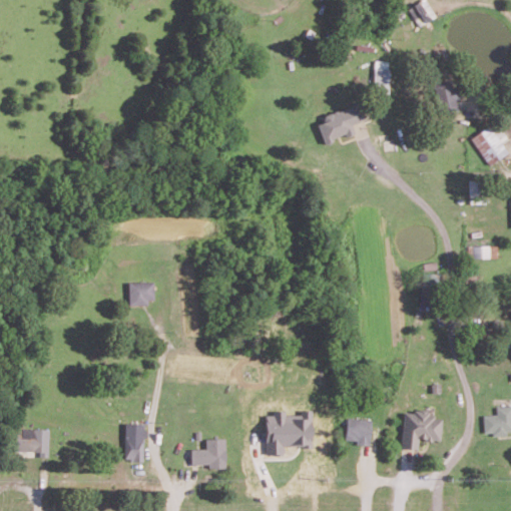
[(435,17),(427,0),(425,0),(410,8),(418,25),(435,17)]
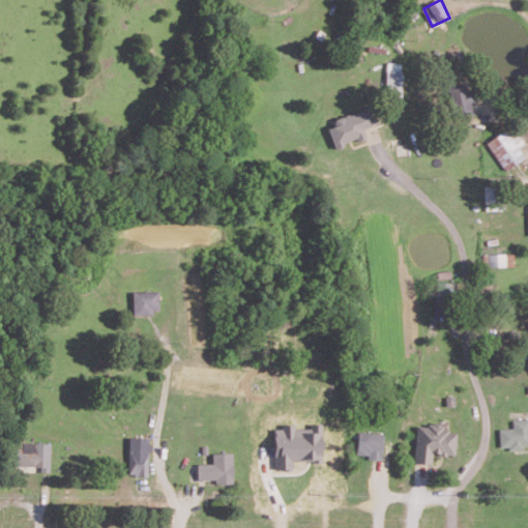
[(387,96),(403,96),(404,71),(388,70),(387,96)]
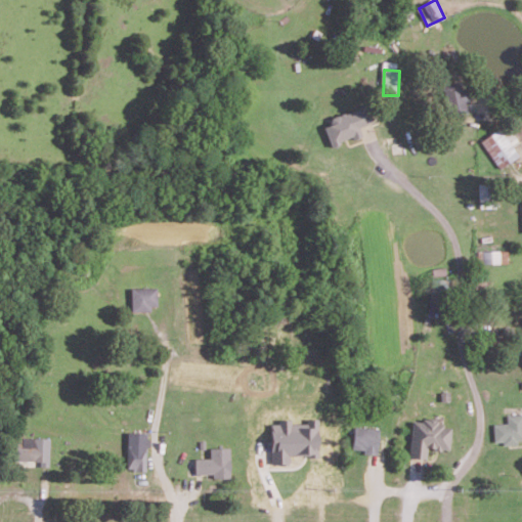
[(467,114),(465,83),(445,84),(447,115),(467,114)]
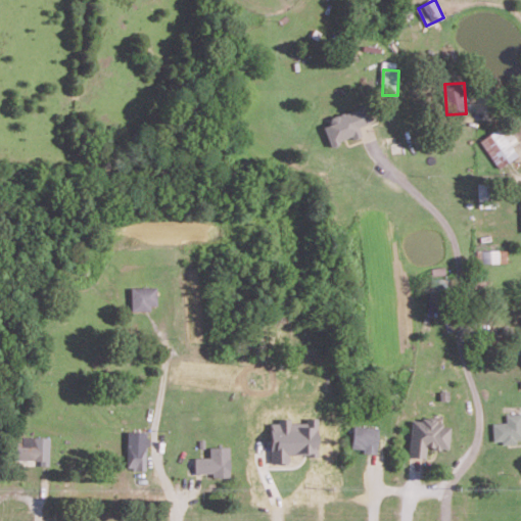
[(332,147),(362,136),(360,128),(376,122),(369,104),(331,119),(333,124),(324,127),(332,147)]
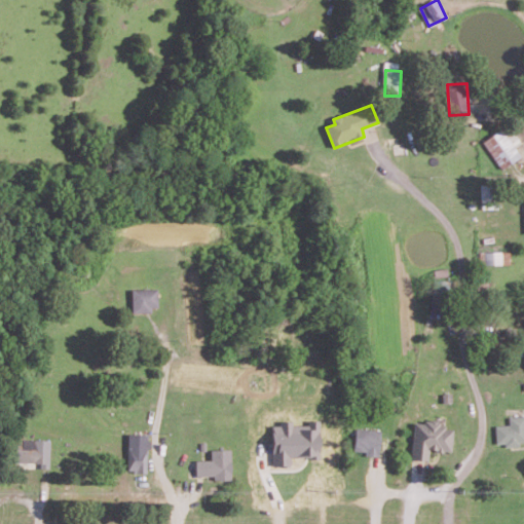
[(485,140),(500,170),(520,159),(504,129),(485,140)]
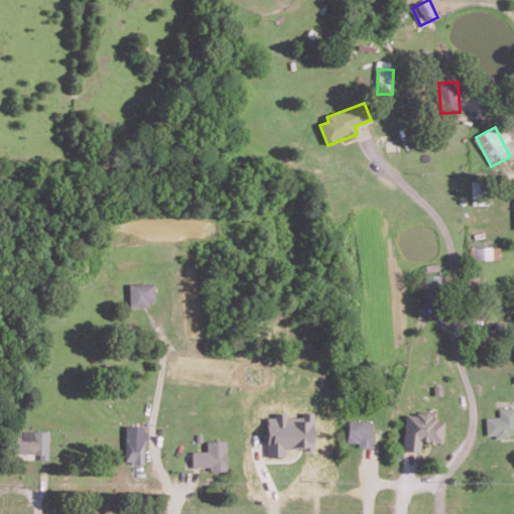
[(156,305),(155,283),(130,284),(131,306),(156,305)]
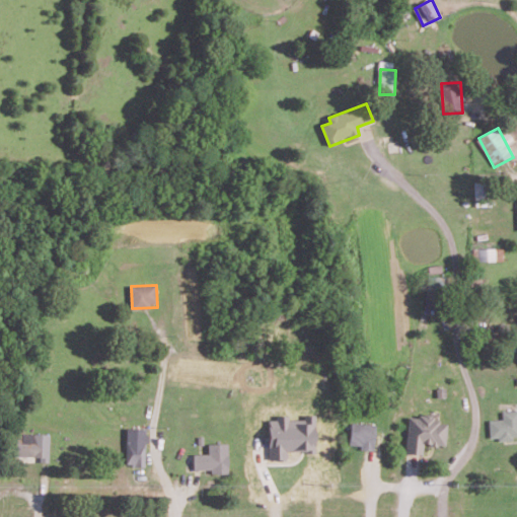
[(503,420),(490,421),(491,440),(516,438),(516,411),(503,413),(503,420)]
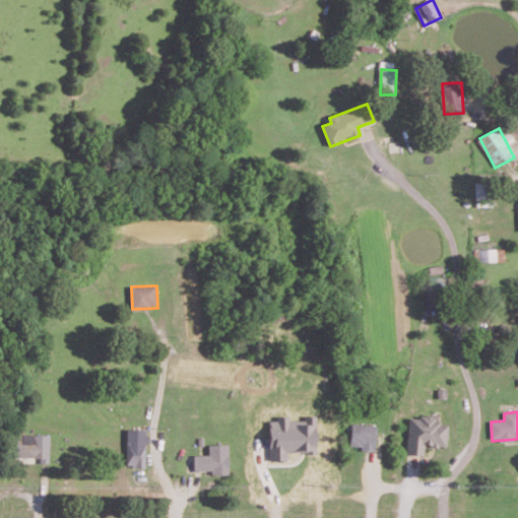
[(317,418),(290,419),(290,418),(270,418),(270,461),(288,461),(288,453),(317,452),(317,418)]
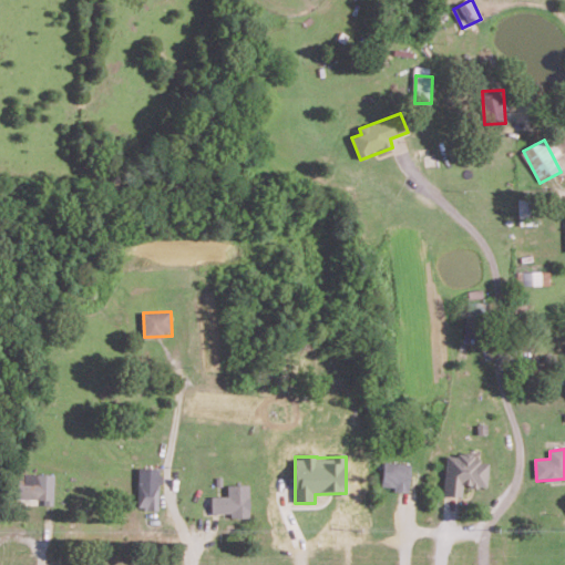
[(489,488),(490,458),(447,456),(445,496),(464,497),(464,486),(489,488)]
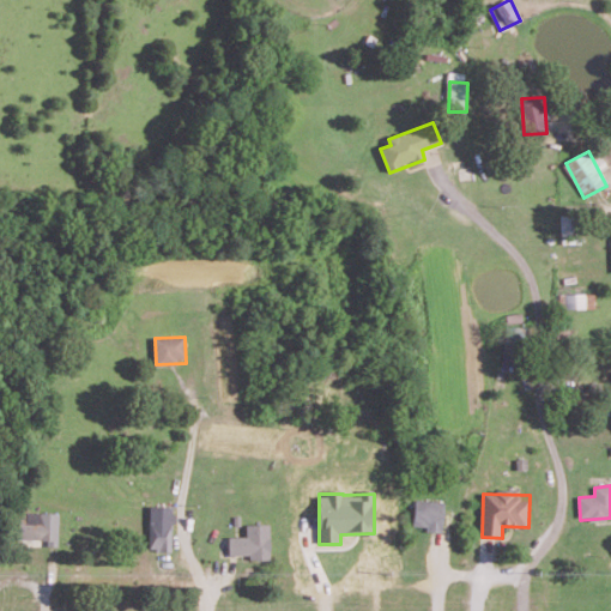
[(445,502),(416,501),(415,527),(427,527),(427,532),(443,533),(445,502)]
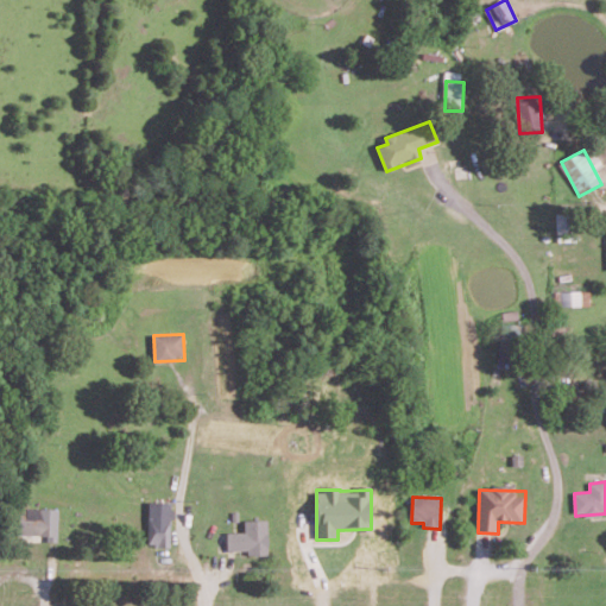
[(149,547),(172,547),(174,503),(150,503),(149,547)]
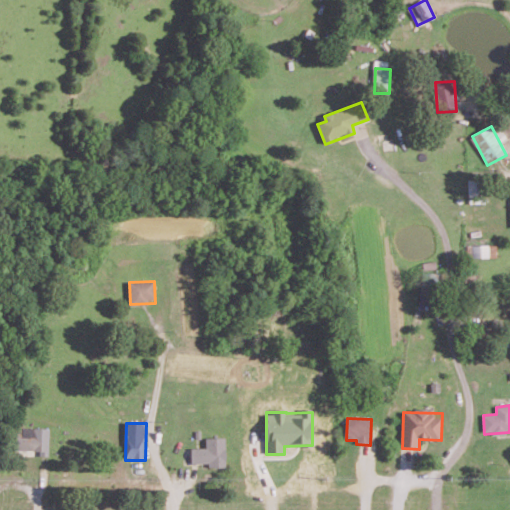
[(49,429),(14,428),(13,450),(48,452),(49,429)]
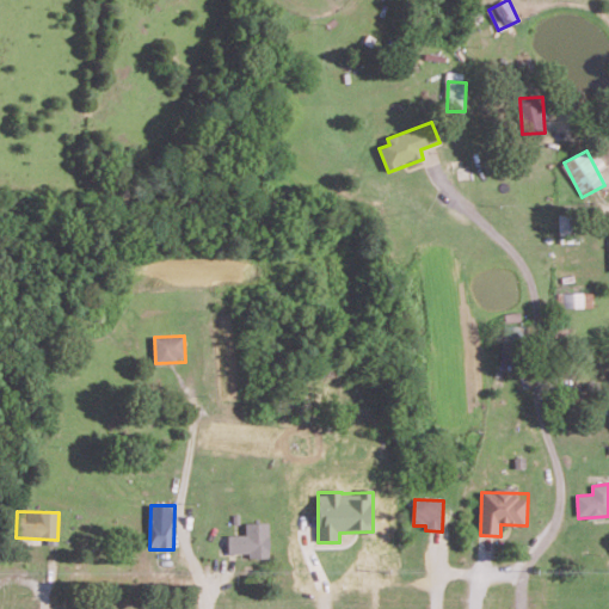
[(250,559),(271,559),(270,523),(246,523),(247,535),(229,536),(229,554),(250,554),(250,559)]
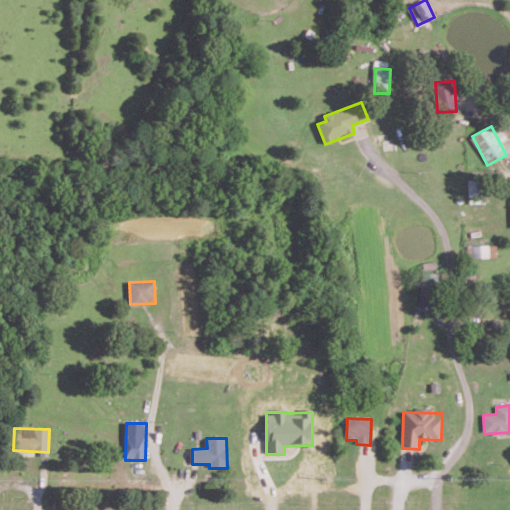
All buildings are outlined.
